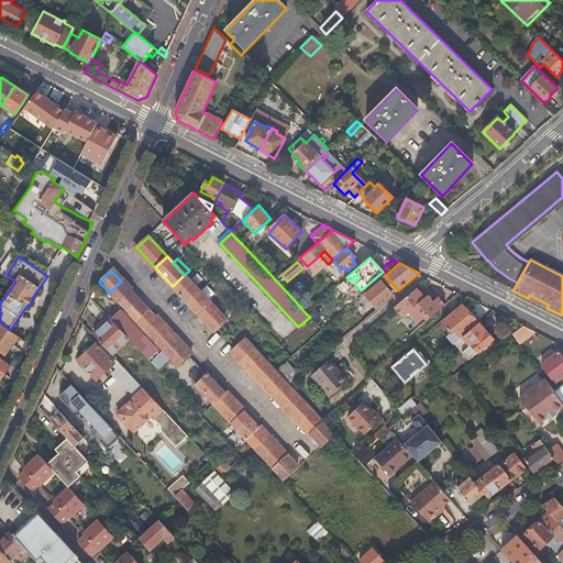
[(173,286),(197,312),(209,300),(184,275),(173,286)]
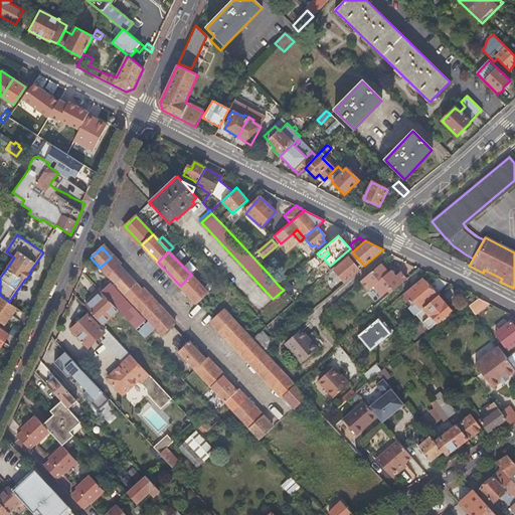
[(100,268),(108,277),(119,267),(111,258),(100,268)]
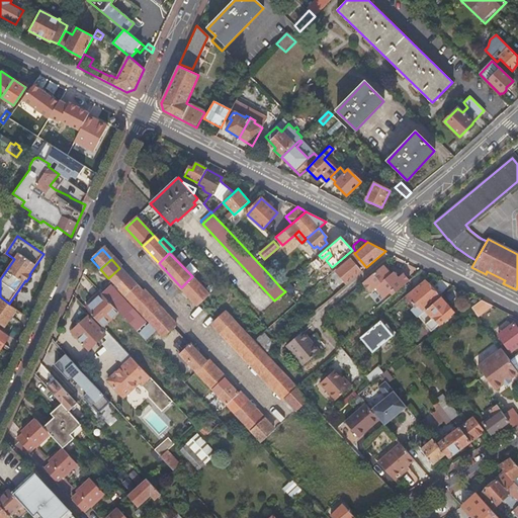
[(336,271),(346,282),(360,270),(350,259),(336,271)]
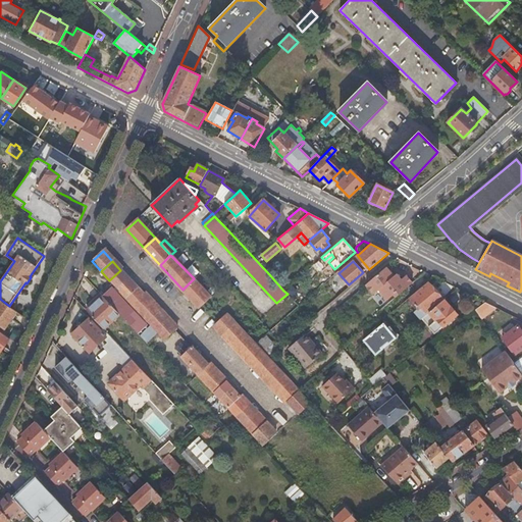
[(367,283),(369,286),(388,270),(386,267),(367,283)]
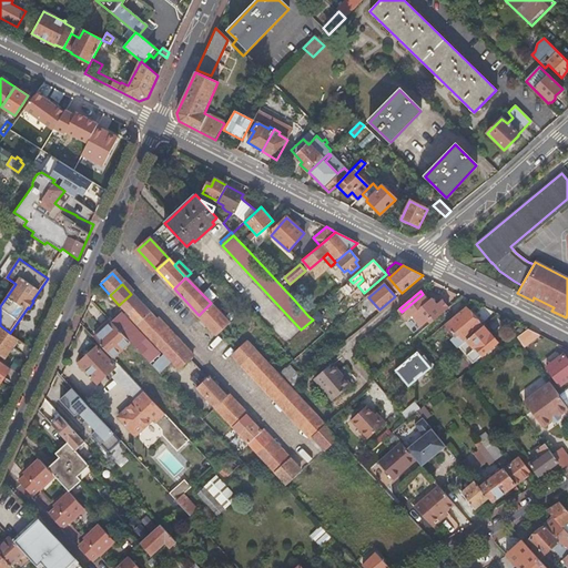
[(119,305),(137,324),(149,313),(131,294),(119,305)]
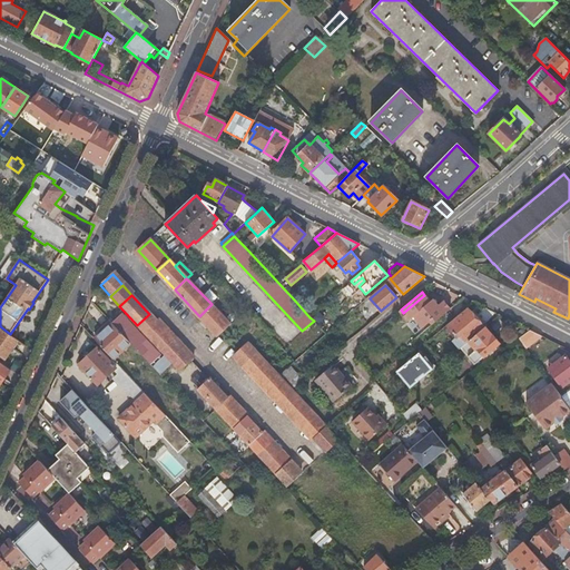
[(424,295),(403,313),(410,321),(415,315),(416,316),(434,301),(433,300),(431,302),(424,295)]
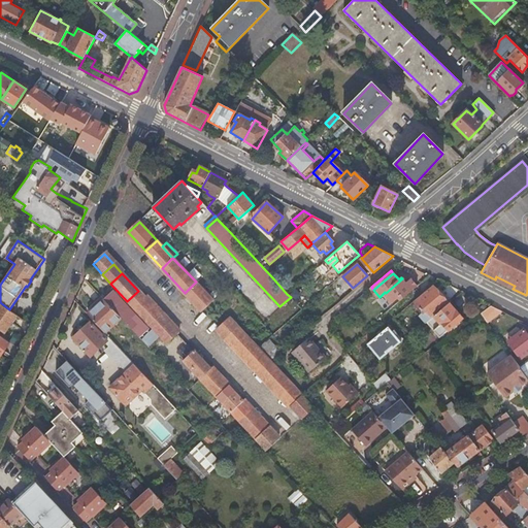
[(402,278),(386,293),(393,302),(402,295),(405,297),(418,287),(411,278),(406,283),(402,278)]
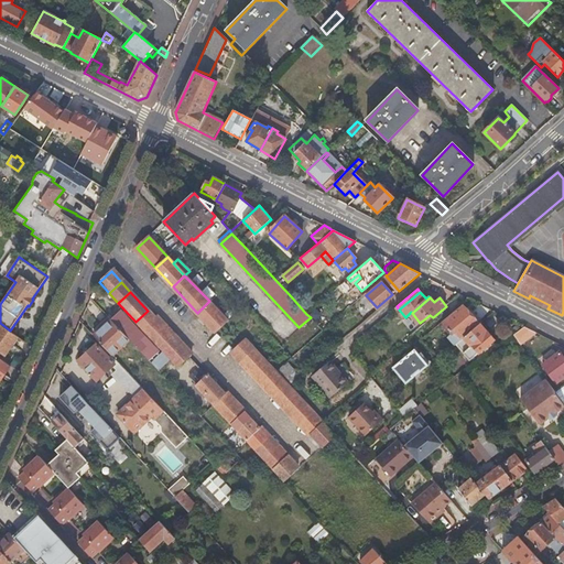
[(210,303),(218,312),(223,307),(215,299),(210,303)]
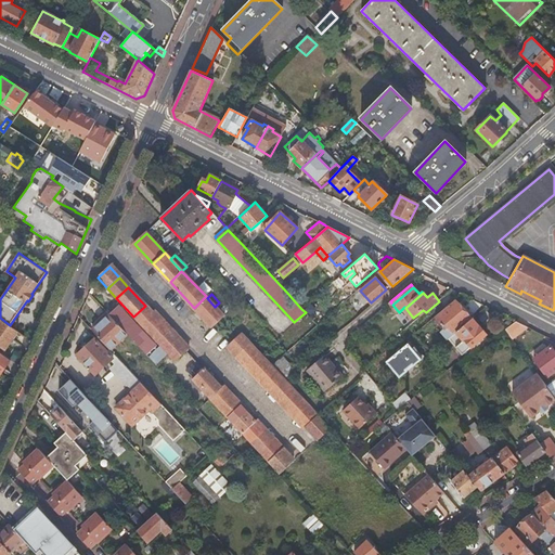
[(223,315),(215,307),(207,298),(206,296),(194,308),(211,326),(223,315)]
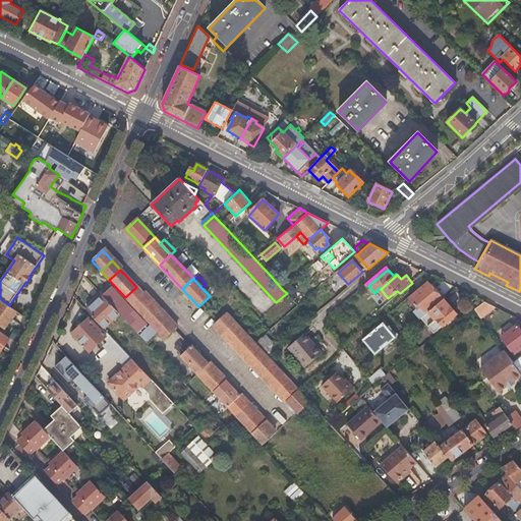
[(413,311),(420,320),(420,319),(443,300),(446,298),(432,282),(430,284),(427,282),(409,298),(417,308),(413,311)]
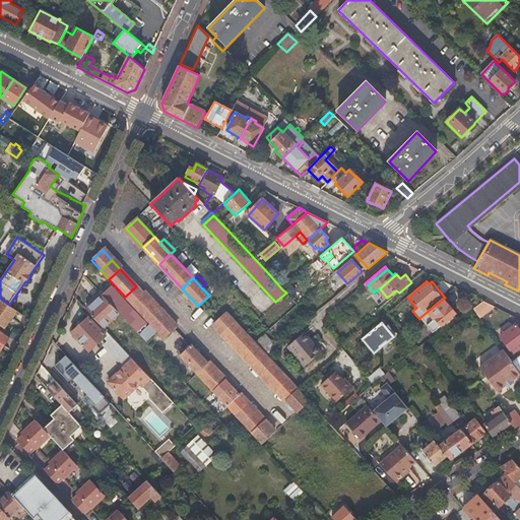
[(111,285),(102,294),(117,310),(137,331),(146,323),(111,285)]
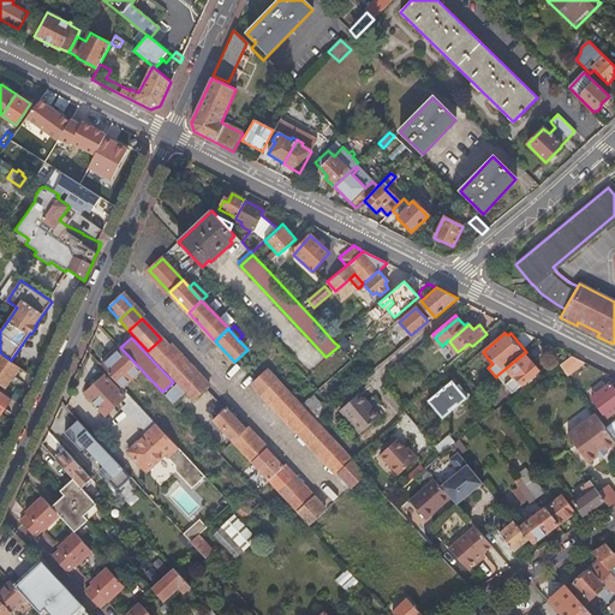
[(148,351),(174,378),(187,366),(161,339),(148,351)]
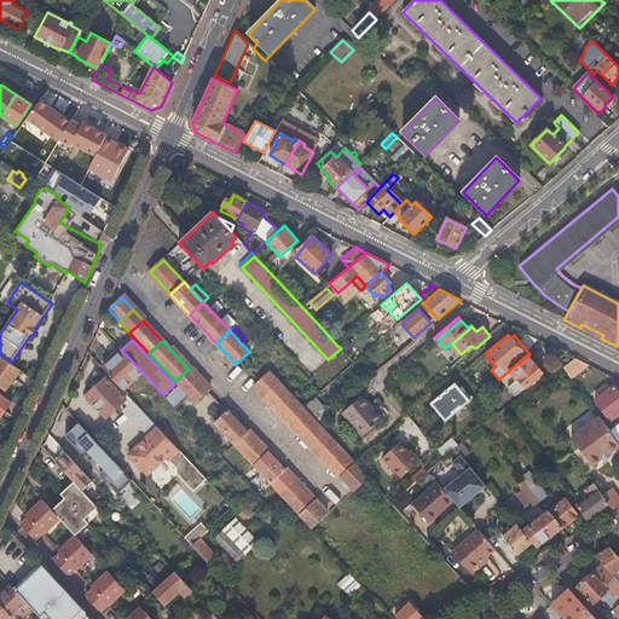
[(117,346),(99,364),(109,375),(120,387),(139,369),(121,350),(117,346)]
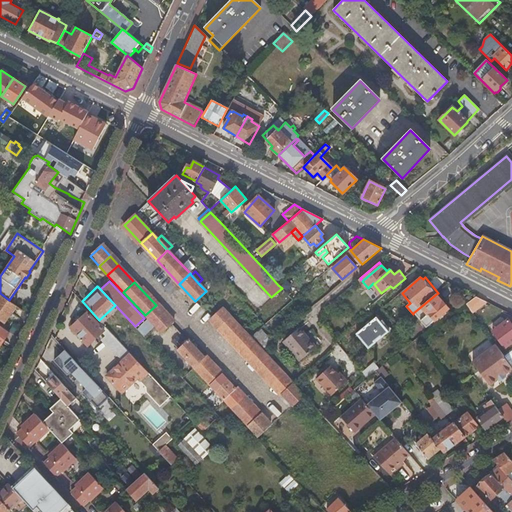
[(0,319),(5,323),(17,306),(9,300),(0,293),(0,319)]
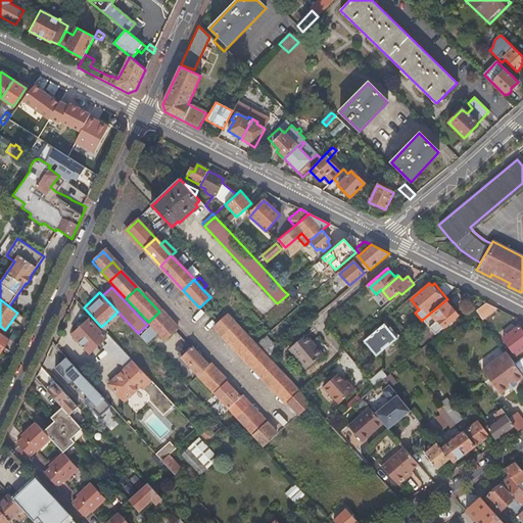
[(444,301),(422,320),(434,334),(442,327),(458,315),(452,308),(450,308),(444,301)]
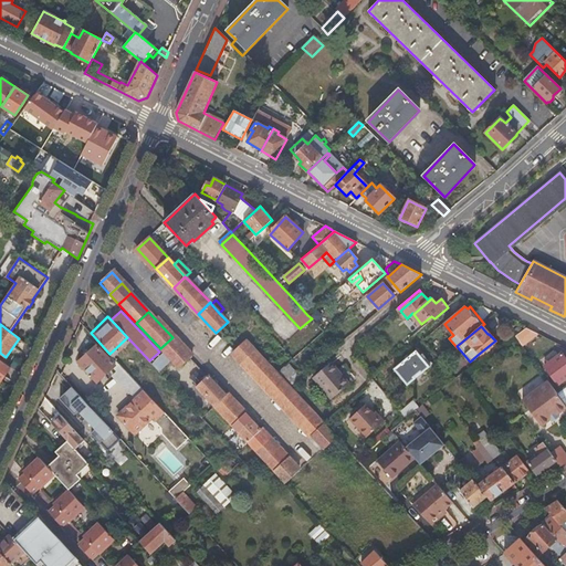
[(527,328),(515,336),(521,344),(536,333),(527,328)]
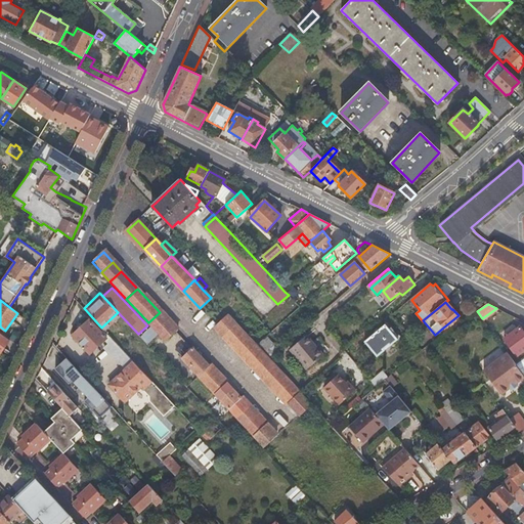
[(160,312),(148,322),(165,341),(176,330),(160,312)]
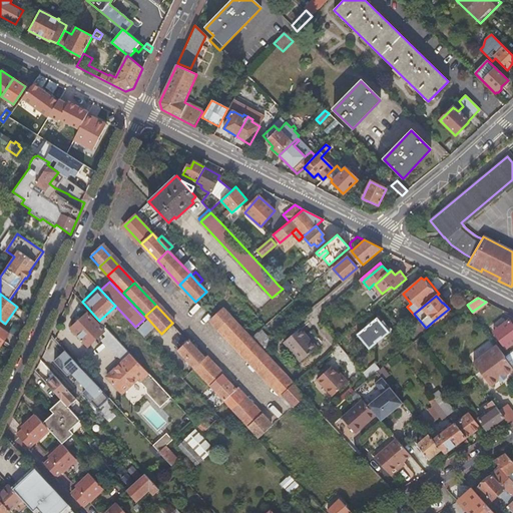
[(211,319),(220,328),(231,318),(222,309),(211,319)]
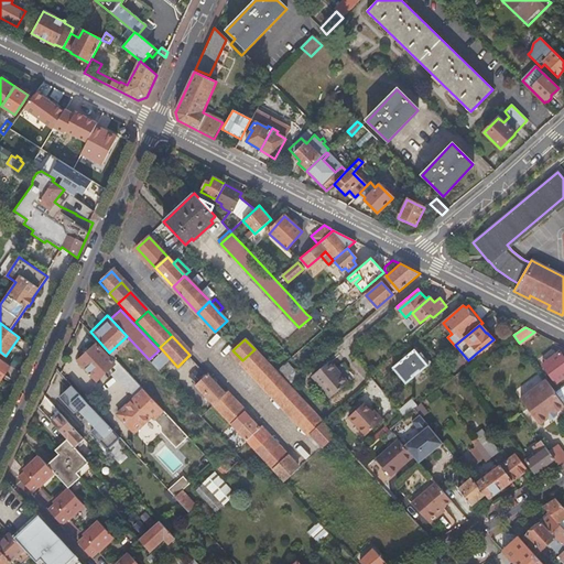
[(109,353),(99,342),(96,344),(107,356),(109,354),(109,353)]
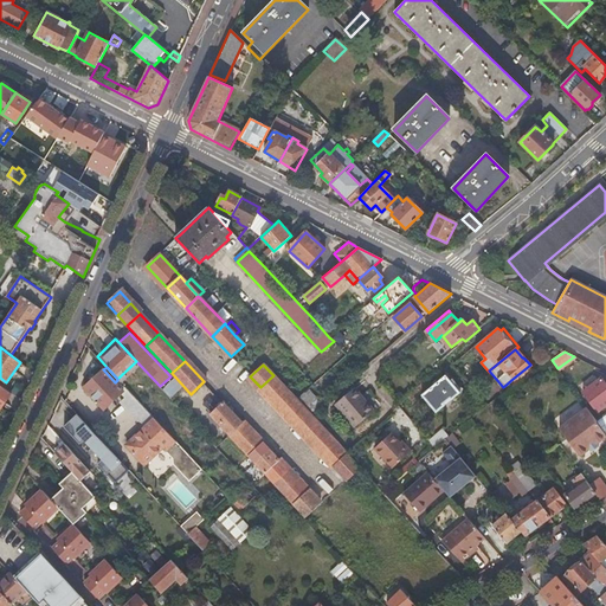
[(115,382),(103,369),(83,388),(104,411),(124,392),(115,382)]
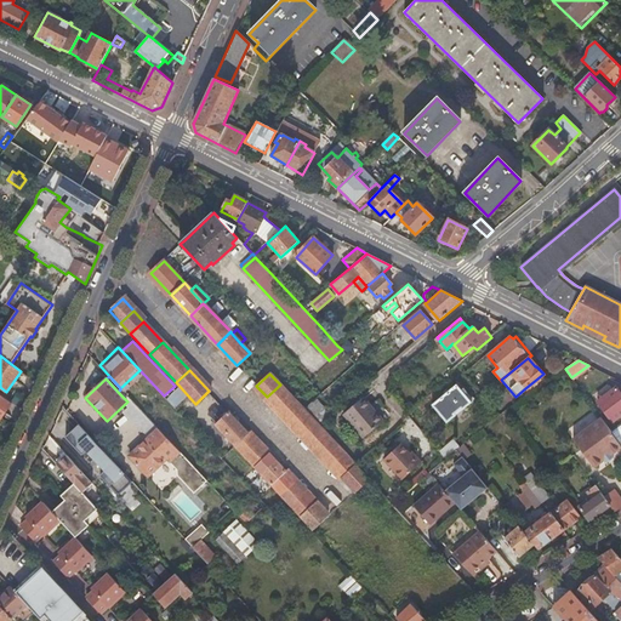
[(267,397),(277,408),(290,396),(280,385),(267,397)]
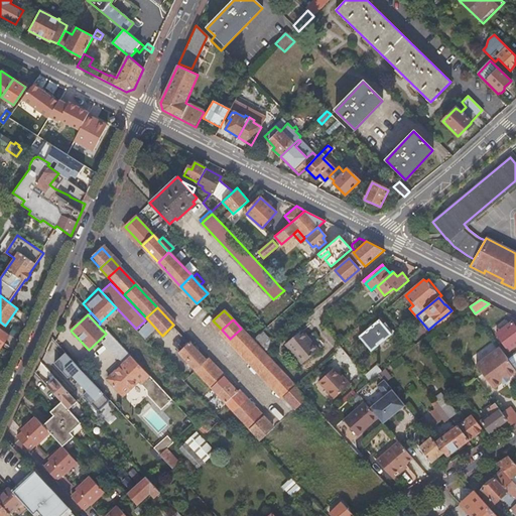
[(360,337),(371,351),(379,345),(378,344),(384,339),(385,340),(391,335),(380,319),(360,337)]
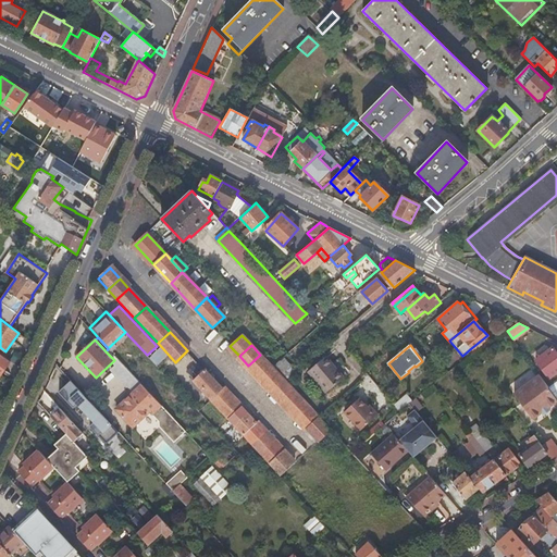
[(536,361),(549,379),(556,373),(556,353),(553,348),(536,361)]
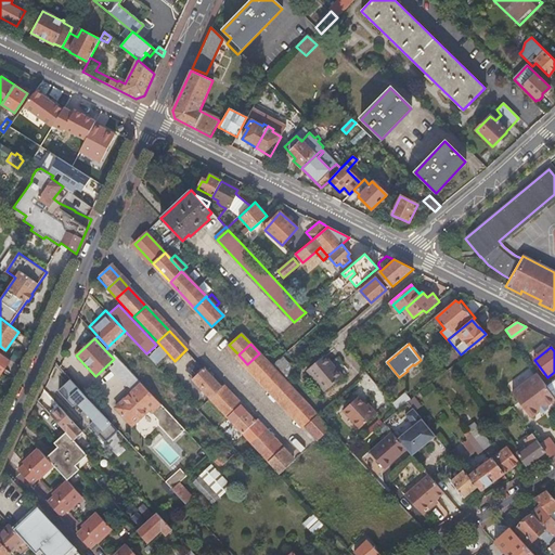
[(0,374),(10,360),(0,352),(0,374)]
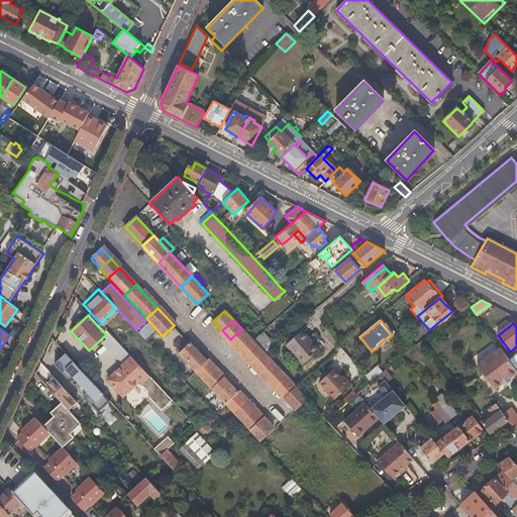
[(230,339),(284,398),(296,387),(264,353),(252,341),(241,329),(230,339)]
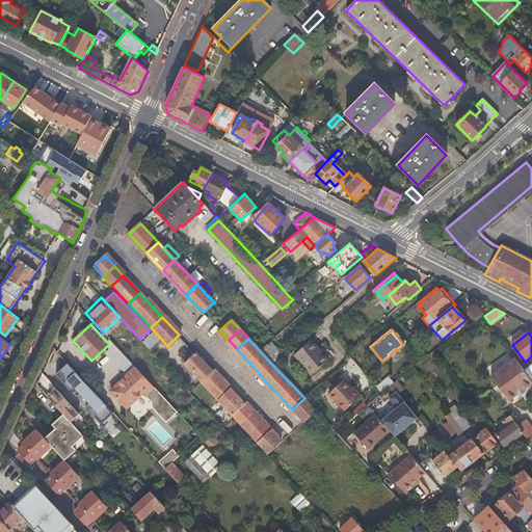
[(294,354),(311,375),(331,358),(321,345),(318,348),(312,340),(294,354)]
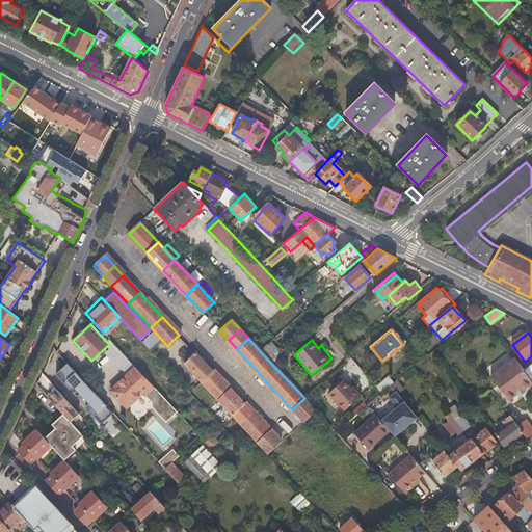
[(282,354),(270,343),(260,351),(271,364),(282,354)]
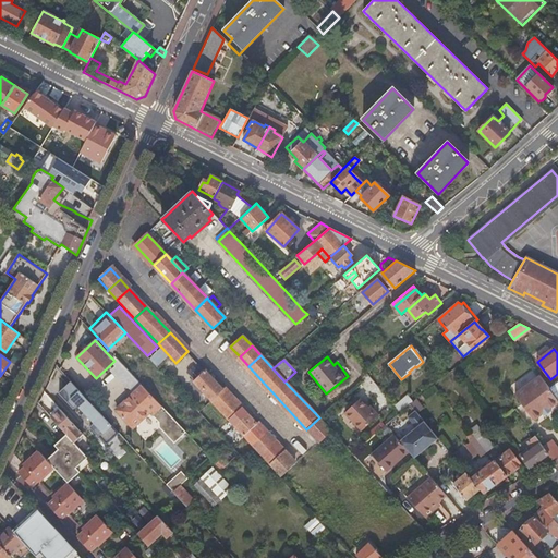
[(211,401),(223,389),(205,371),(193,381),(211,401)]
